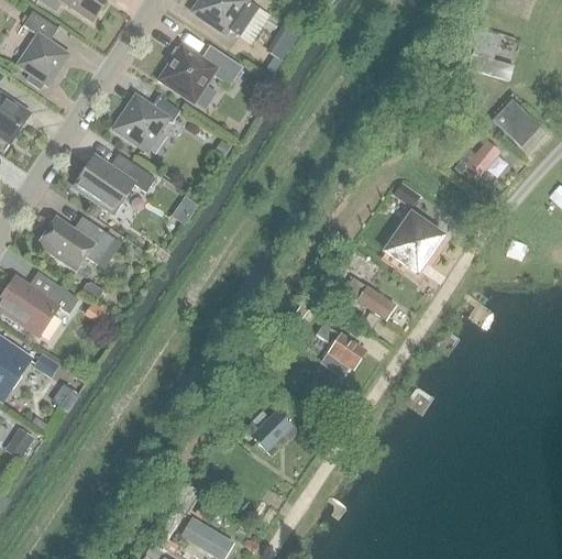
[(56,10),(63,0),(41,0),(56,10)]
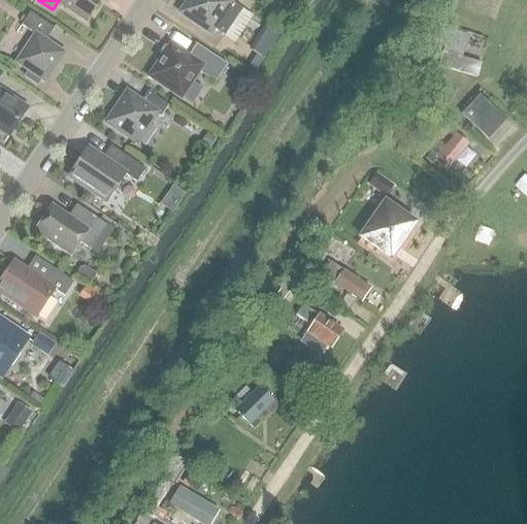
[(59,0),(87,19),(98,0),(59,0)]
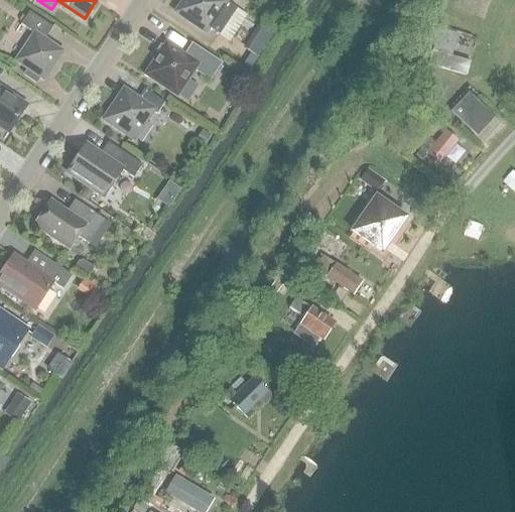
[(206,29),(209,24),(219,31),(235,8),(232,5),(235,0),(182,0),(176,10),(206,29)]
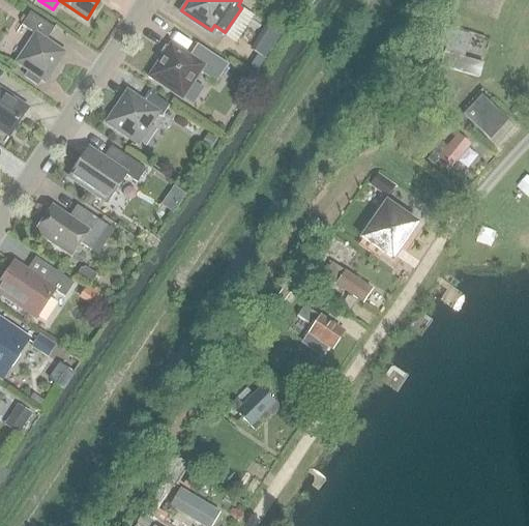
[(46,80),(65,51),(47,37),(54,26),(30,9),(22,23),(35,31),(16,60),(28,68),(24,75),(37,84),(41,78),(46,80)]
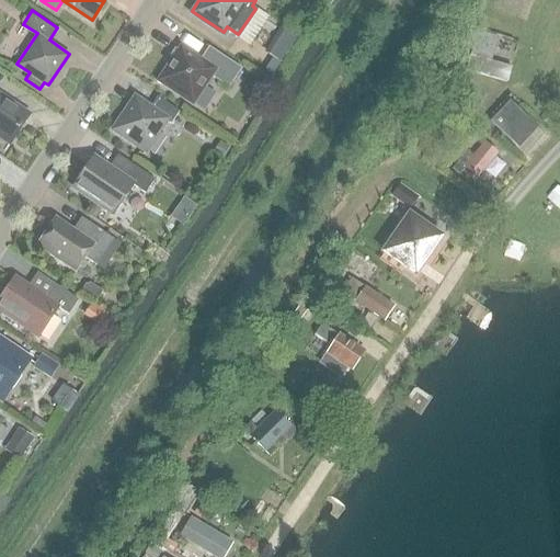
[(472,22),(468,36),(475,38),(467,64),(511,78),(516,61),(494,54),(501,31),(472,22)]
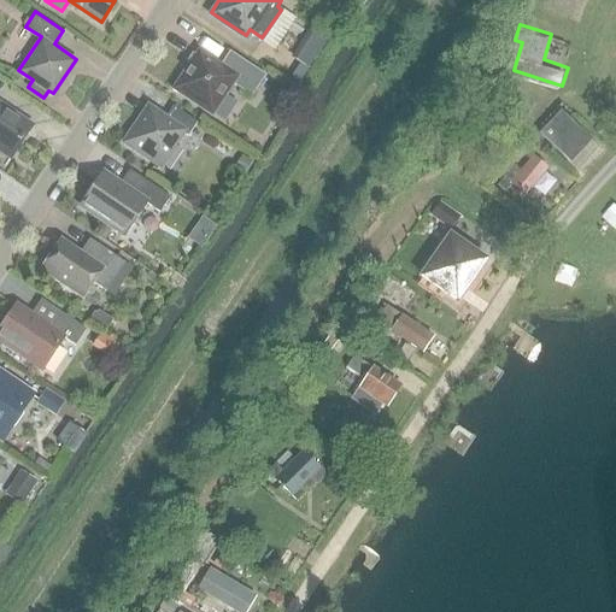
[(306,42),(320,49),(329,34),(317,27),(306,42)]
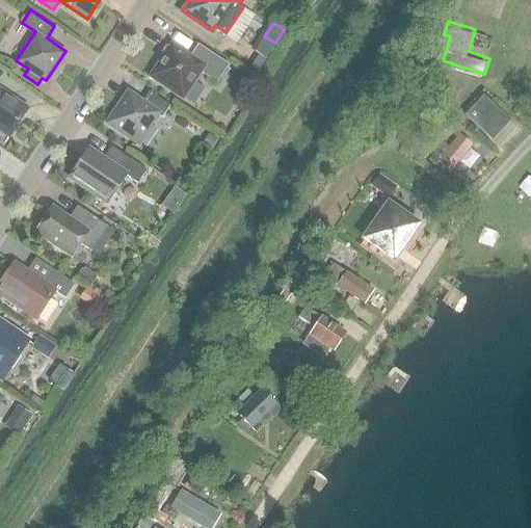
[(156,64),(149,75),(153,77),(183,97),(201,70),(217,81),(230,62),(195,40),(187,51),(171,41),(156,64)]
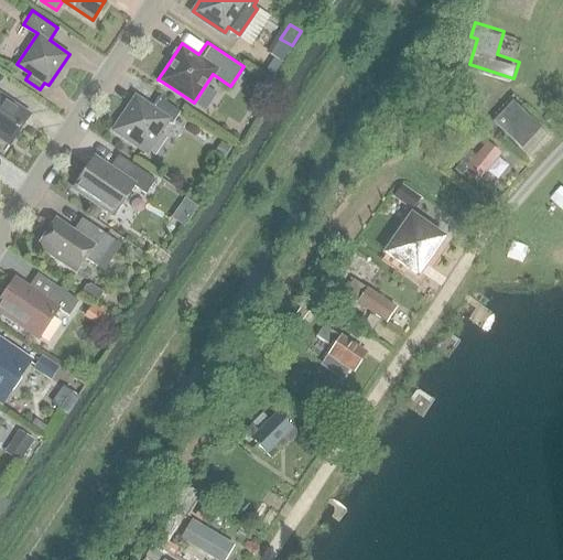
[(264,72),(272,76),(282,61),(274,55),(264,72)]
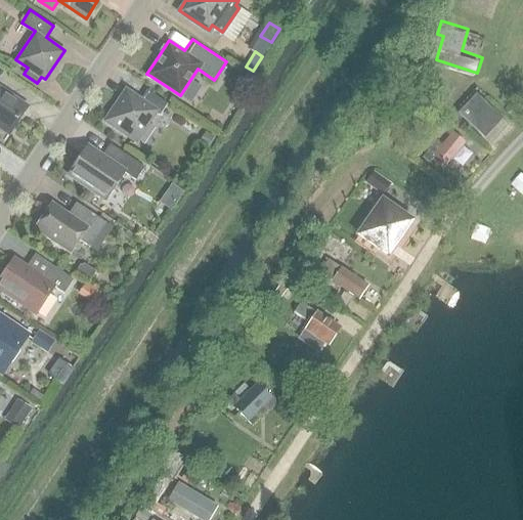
[(0,125),(9,132),(28,104),(0,86),(0,71),(1,70),(0,68),(0,125)]
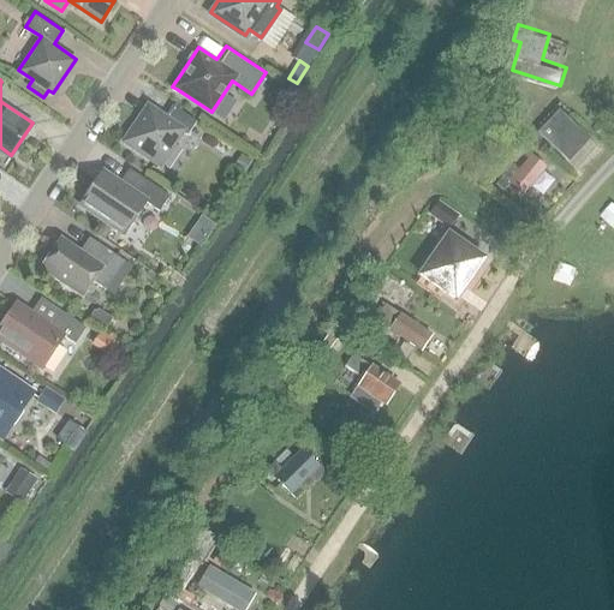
[(125,139),(160,162),(182,129),(188,132),(196,119),(172,103),(164,115),(148,105),(125,139)]
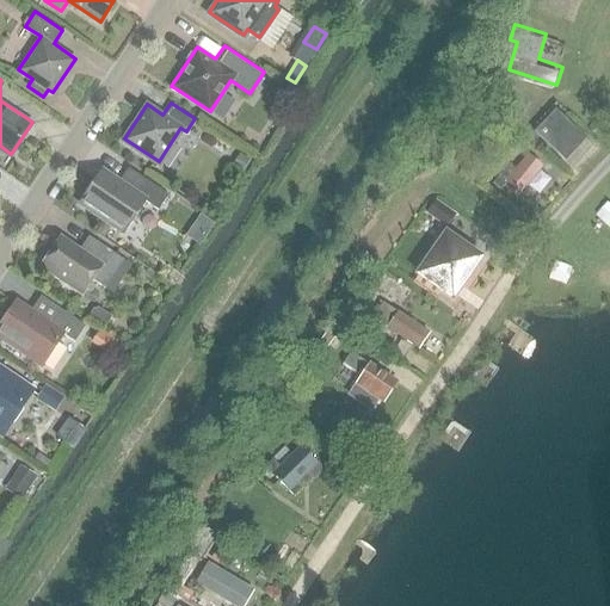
[(581,130),(555,107),(535,130),(560,153),(581,130)]
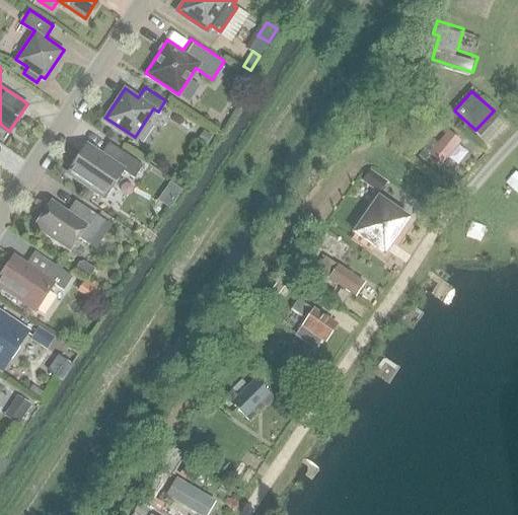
[(213,133),(205,128),(199,137),(206,142),(213,133)]
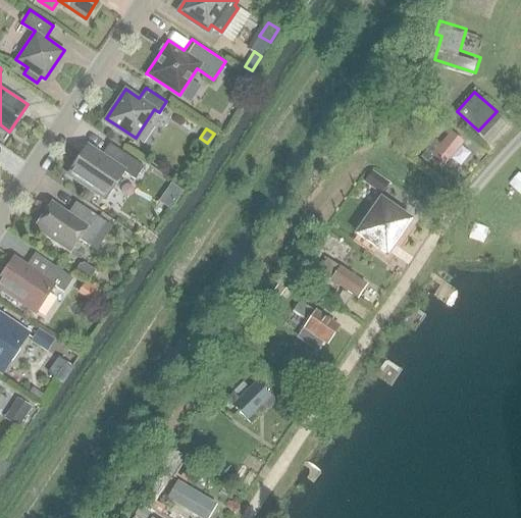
[(445,163),(464,140),(451,128),(440,141),(434,136),(420,153),(428,160),(433,154),(445,163)]
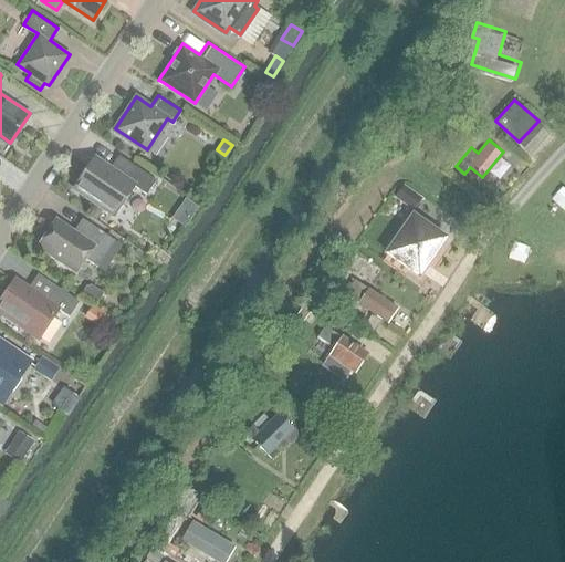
[(75,187),(113,212),(133,183),(146,193),(156,178),(128,159),(119,173),(95,156),(75,187)]
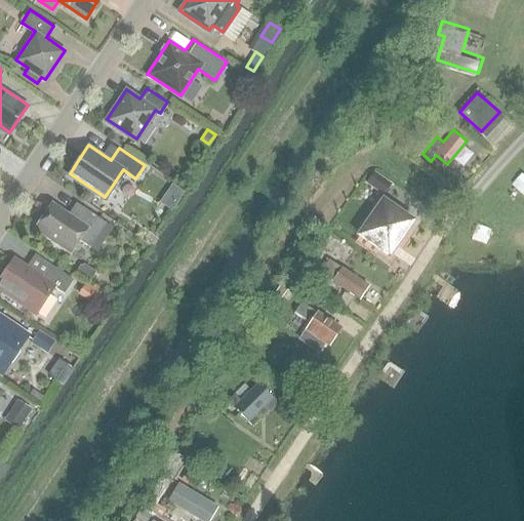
[(391,182),(375,170),(367,181),(384,192),(391,182)]
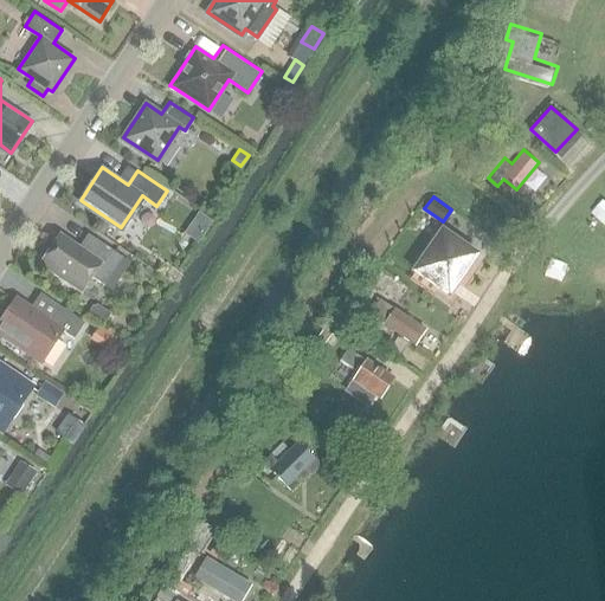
[(39,263),(82,290),(92,275),(104,283),(123,256),(95,237),(87,250),(59,232),(39,263)]
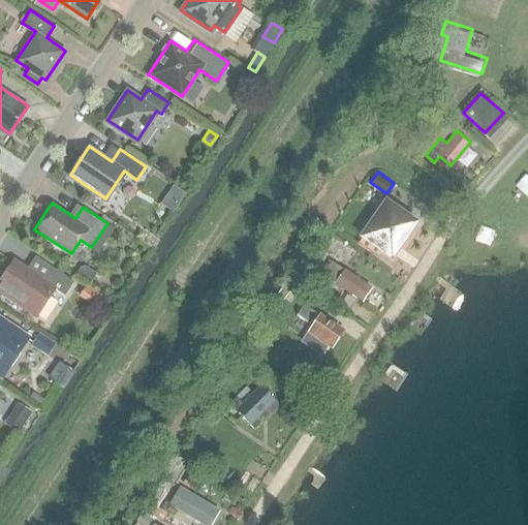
[(390,249),(408,221),(384,205),(365,233),(390,249)]
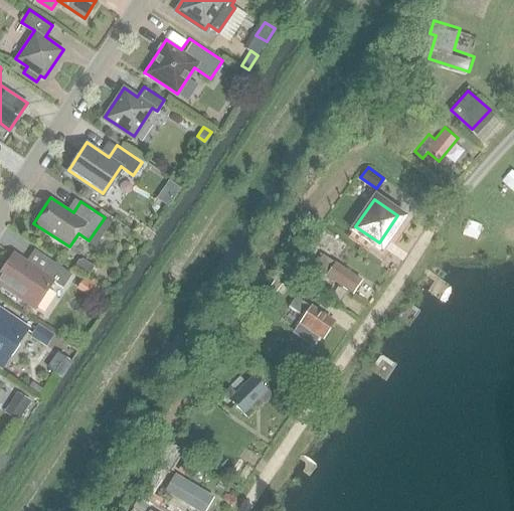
[(143,233),(146,235),(149,237),(155,229),(151,227),(149,225),(143,233)]
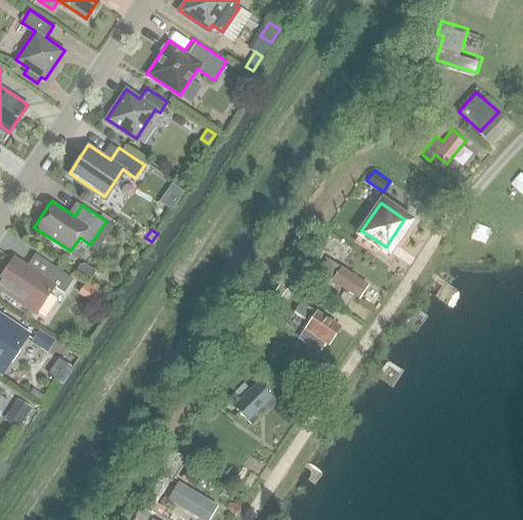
[(312,256),(299,274),(311,284),(324,264),(312,256)]
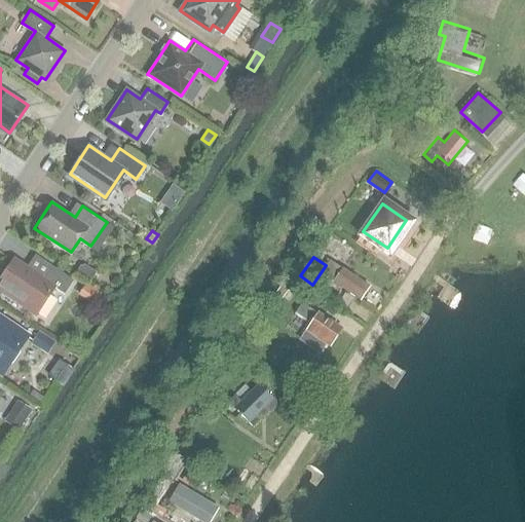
[(14,258),(0,278),(0,288),(36,312),(54,285),(65,292),(73,278),(52,264),(43,277),(14,258)]
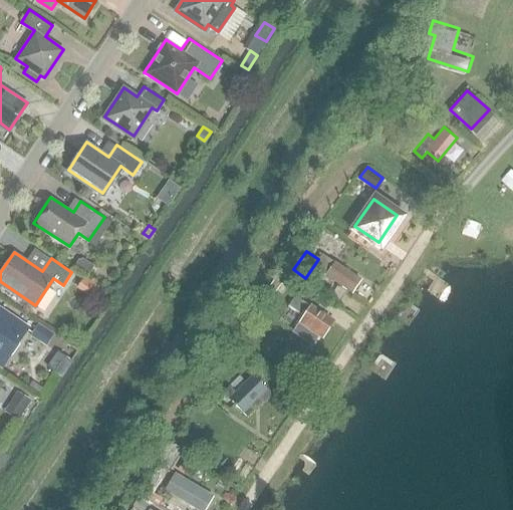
[(361,278),(334,260),(323,252),(314,266),(351,292),(361,278)]
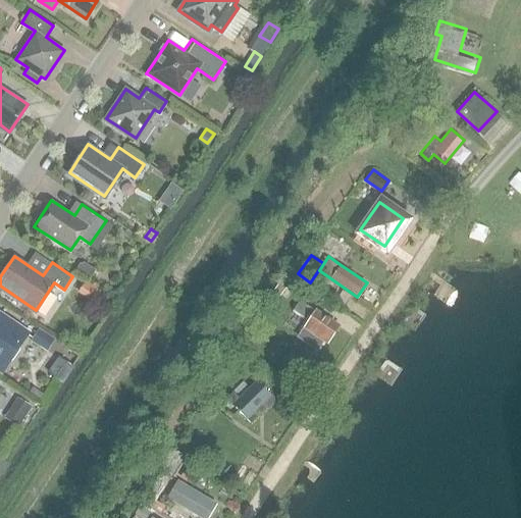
[(341,324),(316,307),(301,298),(294,309),(308,319),(297,335),(318,350),(324,342),(327,344),(341,324)]
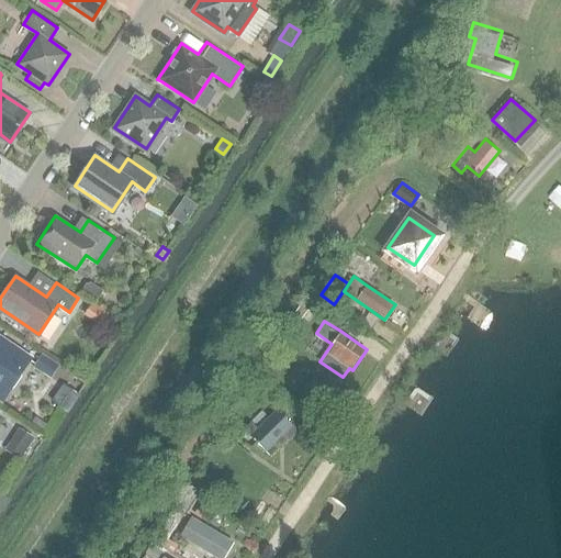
[(0,395),(6,399),(32,359),(0,337),(0,395)]
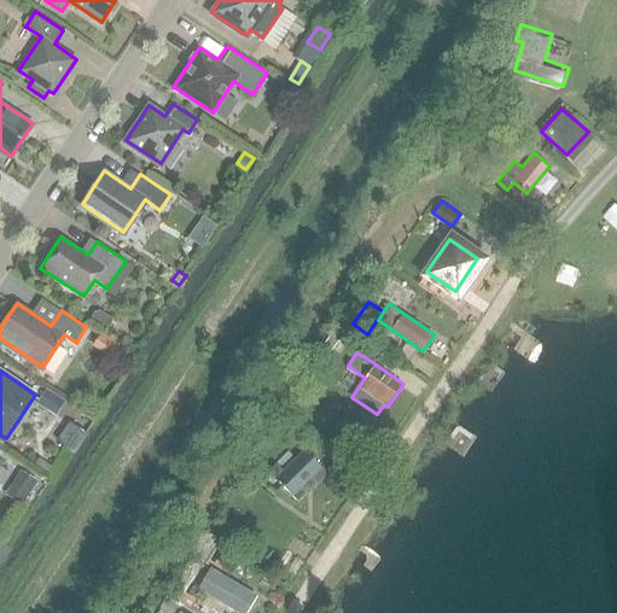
[(46,386),(36,401),(56,414),(65,400),(46,386)]
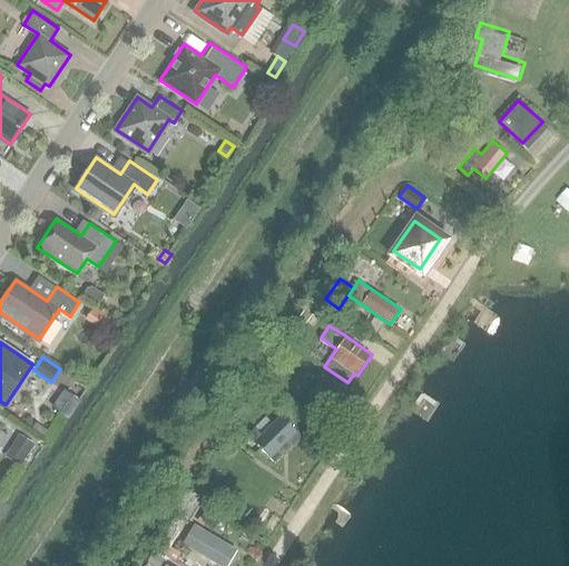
[(253,397),(265,405),(272,393),(260,386),(253,397)]
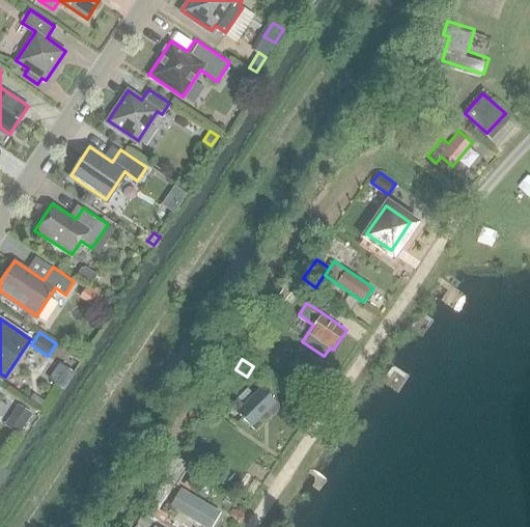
[(231,406),(235,410),(252,426),(255,430),(277,409),(277,407),(277,401),(260,386),(253,393),(249,388),(231,406)]
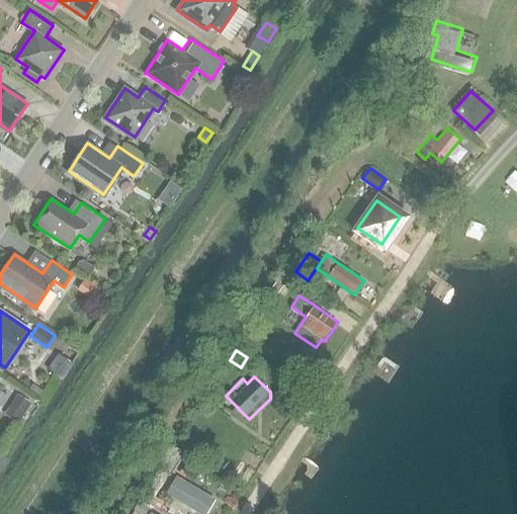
[(17,393),(4,413),(18,422),(31,402),(17,393)]
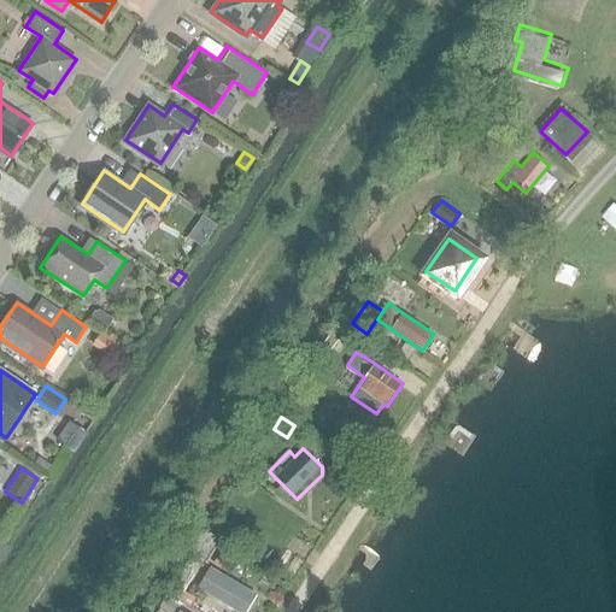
[(239,611),(244,611),(256,594),(211,565),(198,587),(239,611)]
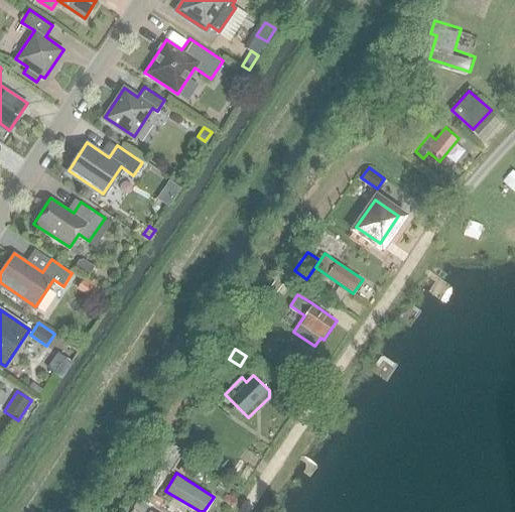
[(161,483),(152,477),(141,494),(159,505),(163,499),(154,493),(161,483)]
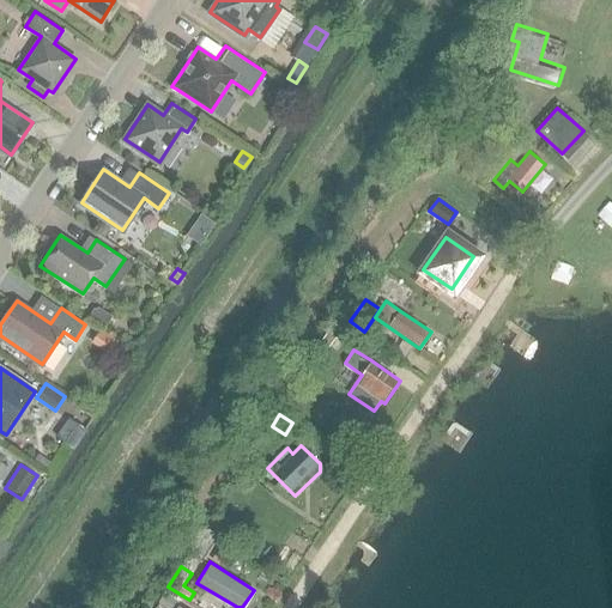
[(174,607),(182,596),(168,588),(159,601),(170,607),(174,607)]
